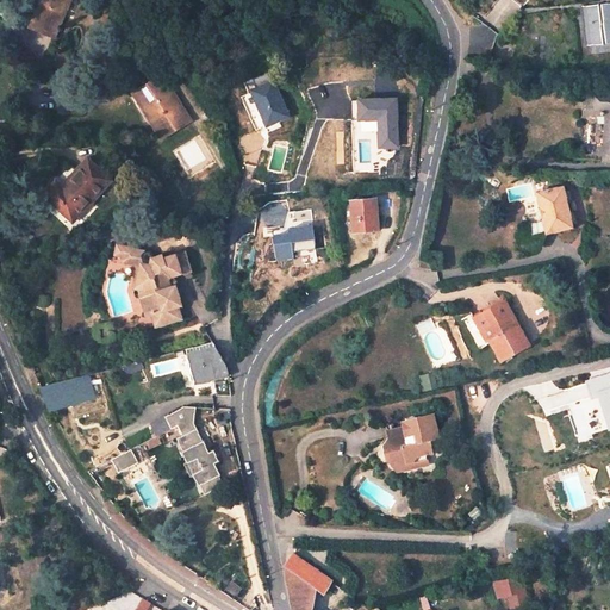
[(45,0),(41,12),(62,22),(70,0),(45,0)]
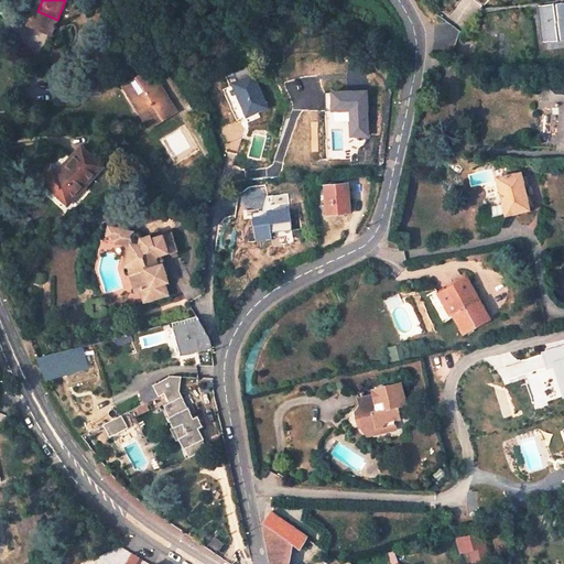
[(563,40),(563,4),(537,8),(540,42),(563,40)]
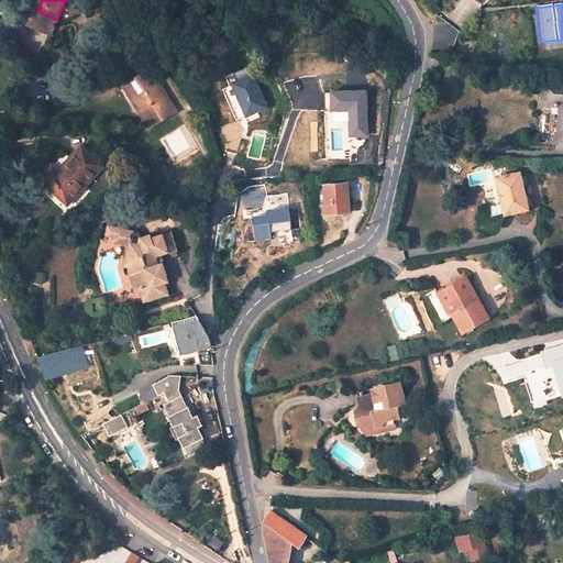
[(35,17),(55,25),(57,20),(37,11),(35,17)]
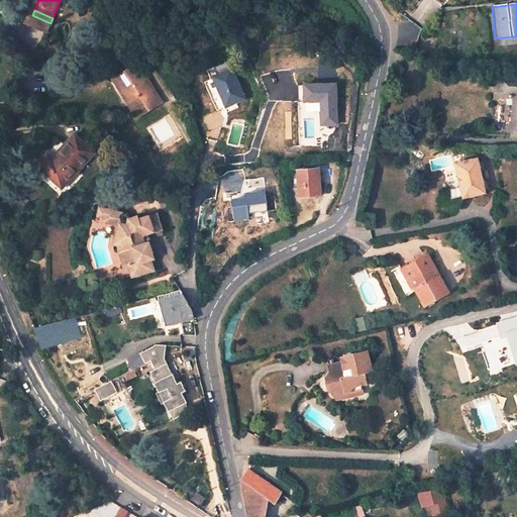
[(137,68),(159,100),(164,97),(142,65),(137,68)]
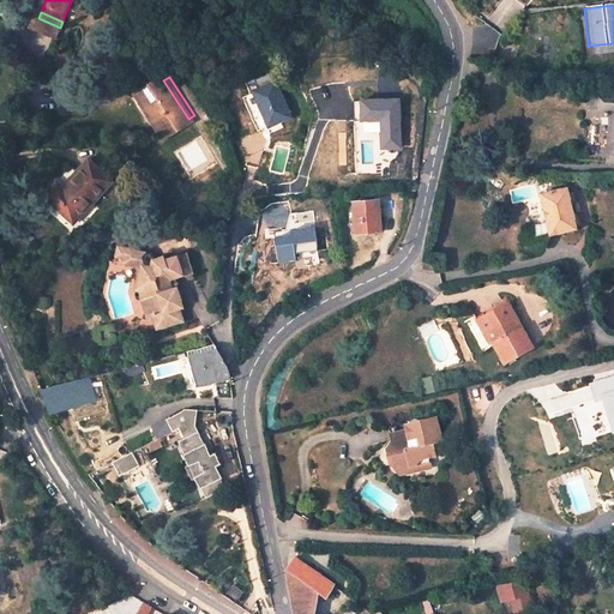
[(188,119),(163,80),(143,94),(167,132),(188,119)]
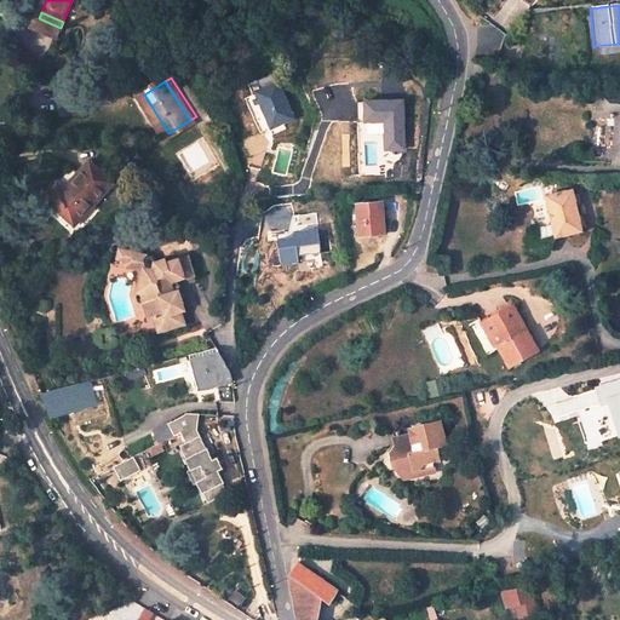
[(296,118),(282,82),(263,90),(271,110),(267,113),(273,127),(296,118)]
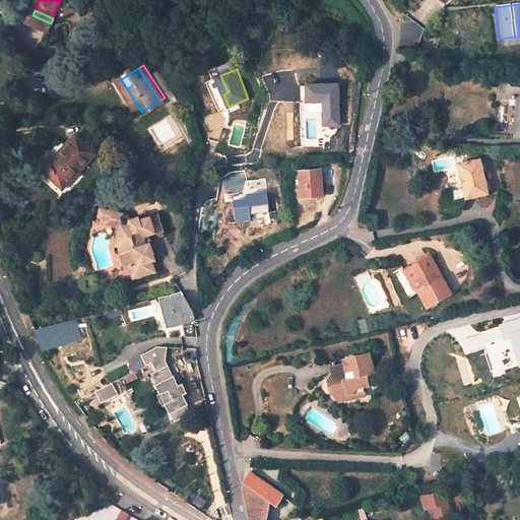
[(519,76),(498,74),(497,96),(512,96),(509,136),(519,136),(519,76)]
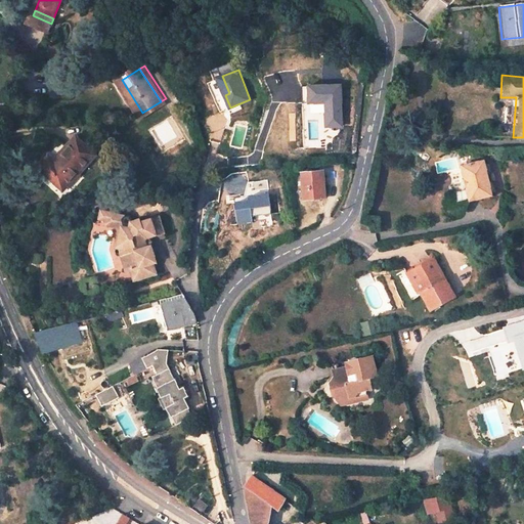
[(142,113),(122,80),(116,83),(137,117),(142,113)]
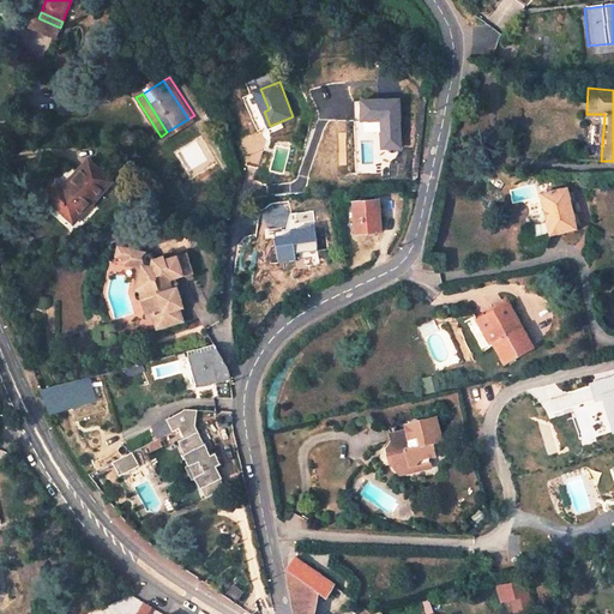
[(384,151),(405,151),(404,100),(357,101),(359,122),(383,121),(384,151)]
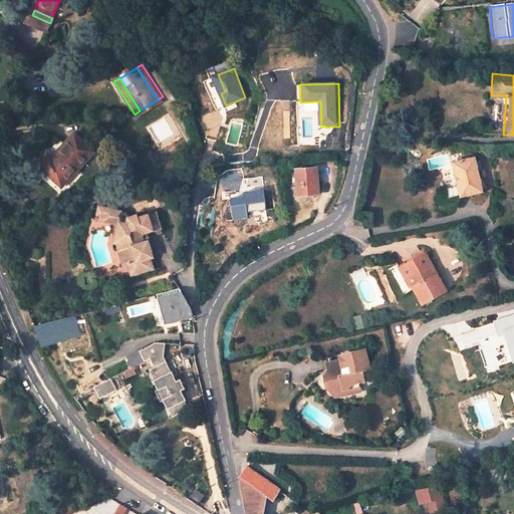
[(95,153),(76,134),(54,158),(49,153),(39,165),(63,187),(95,153)]
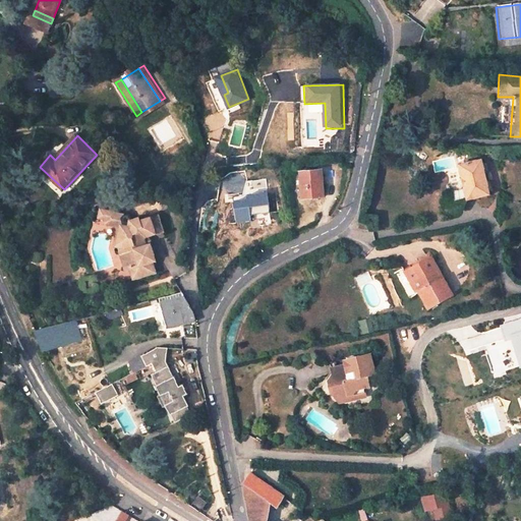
[(458,164),(464,199),(487,195),(481,160),(458,164)]
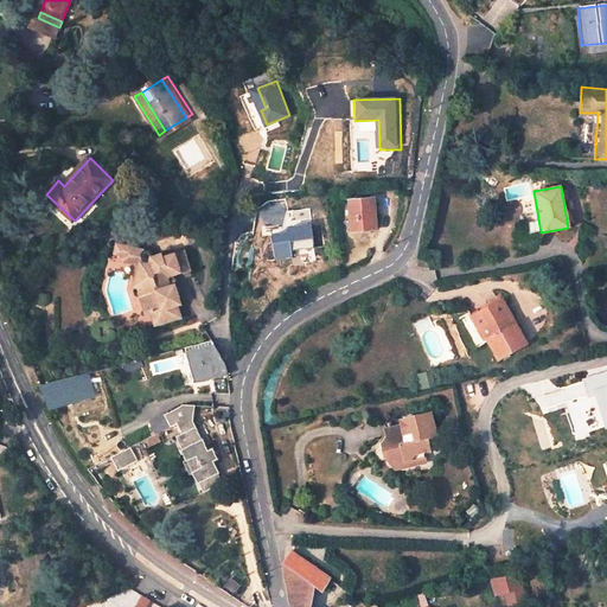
[(377,230),(374,198),(350,200),(352,232),(377,230)]
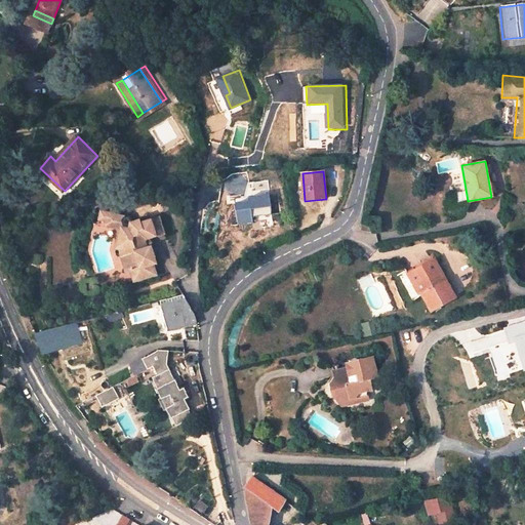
[(103,217),(110,219),(112,214),(112,210),(109,209),(104,208),(103,217)]
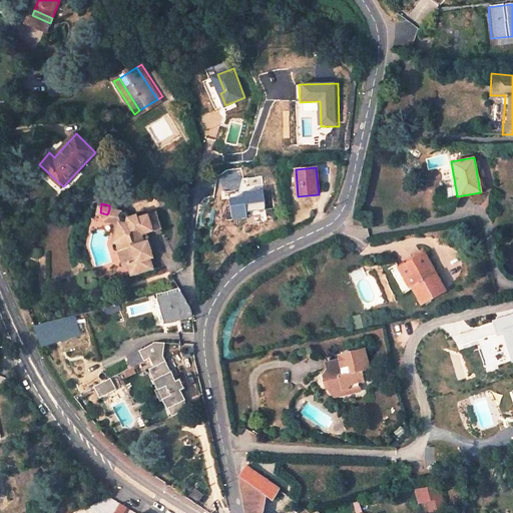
[(127,210),(122,208),(118,211),(119,219),(128,221),(129,213),(127,210)]
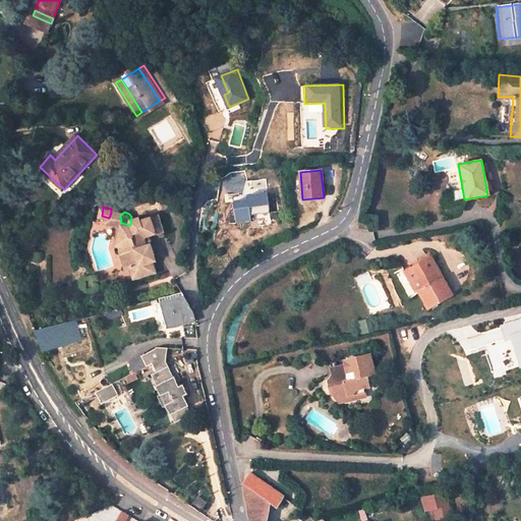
[(109,222),(121,225),(121,223),(120,215),(111,213),(109,218),(109,222)]
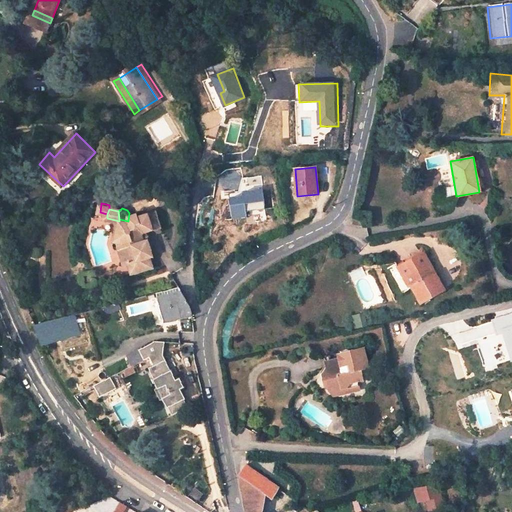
[(147,240),(144,230),(164,224),(160,209),(141,215),(139,210),(129,213),(128,221),(119,219),(119,221),(115,237),(120,238),(119,241),(124,261),(129,260),(131,270),(153,264),(151,254),(154,253),(151,241),(147,240)]
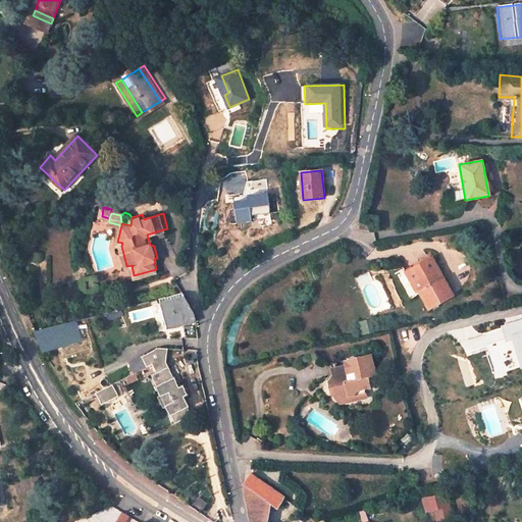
[(452,297),(431,258),(412,268),(417,279),(413,280),(428,309),(452,297)]
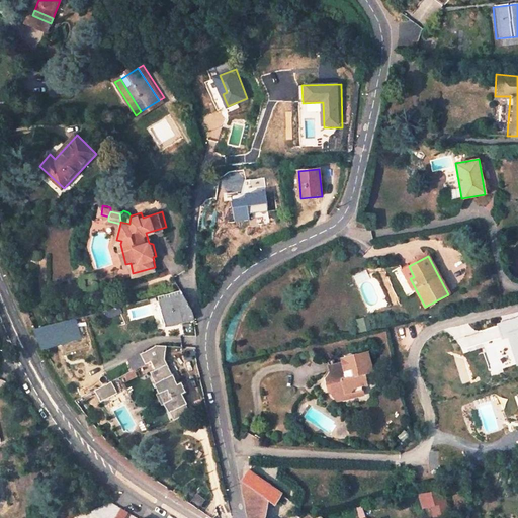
[(406,281),(410,278),(414,277),(409,266),(400,270),(406,281)]
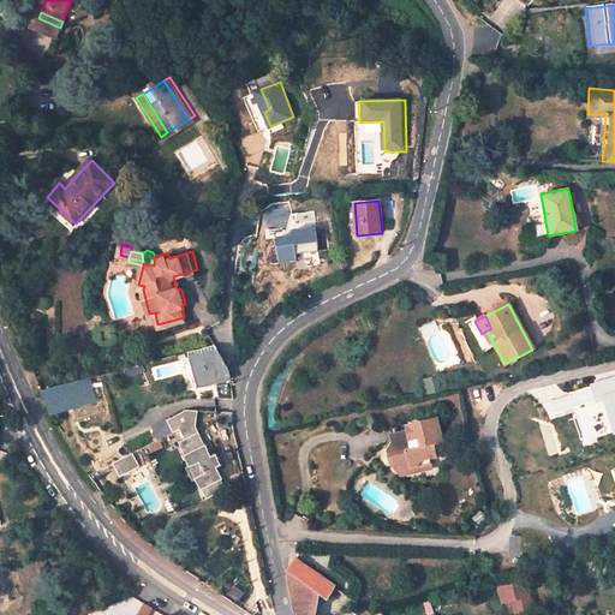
[(186,352),(196,388),(232,378),(232,371),(216,344),(186,352)]
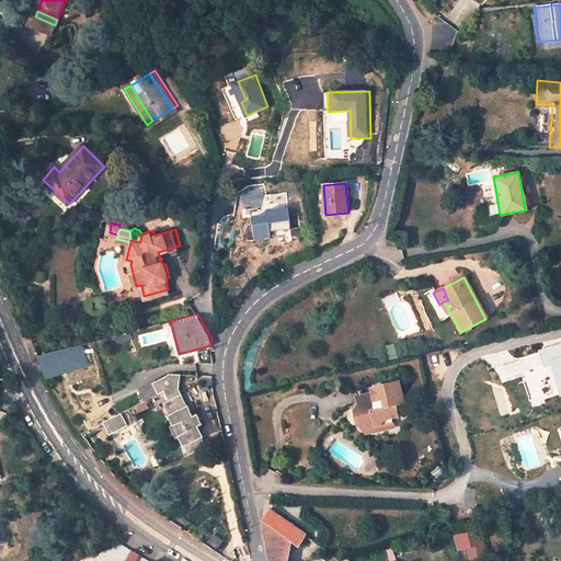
[(80,346),(53,354),(37,358),(47,378),(87,367),(80,346)]
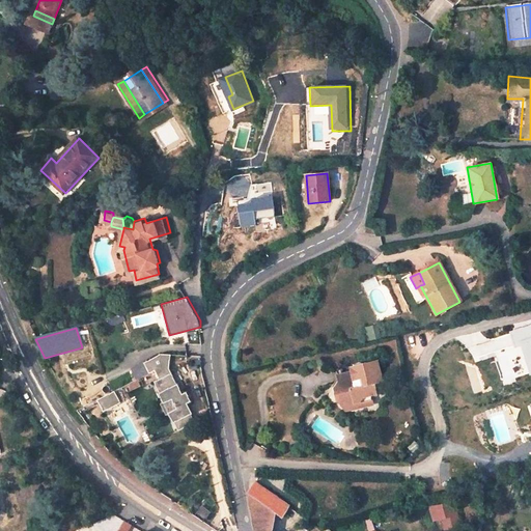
[(159,381),(173,374),(170,370),(172,358),(164,358),(146,366),(151,376),(157,374),(159,381)]
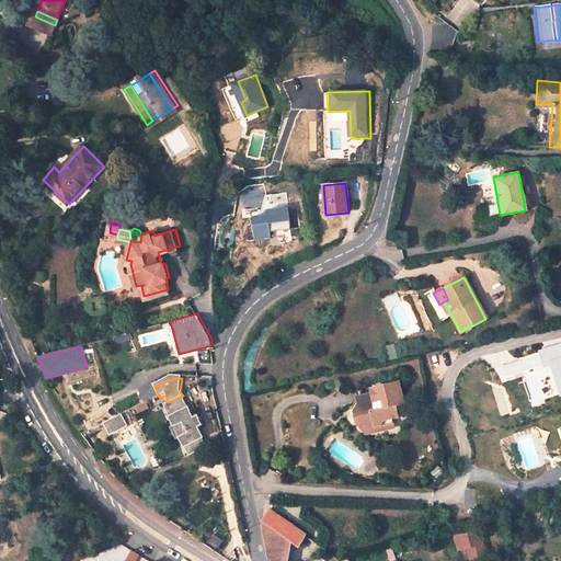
[(374,401),(361,403),(354,412),(356,424),(365,428),(380,425),(382,420),(392,419),(399,416),(397,405),(404,404),(399,381),(370,387),(374,401)]
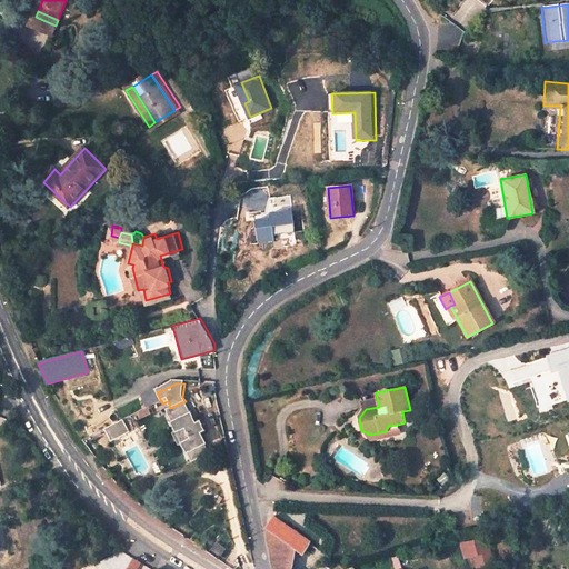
[(162,403),(157,392),(143,398),(149,410),(162,403)]
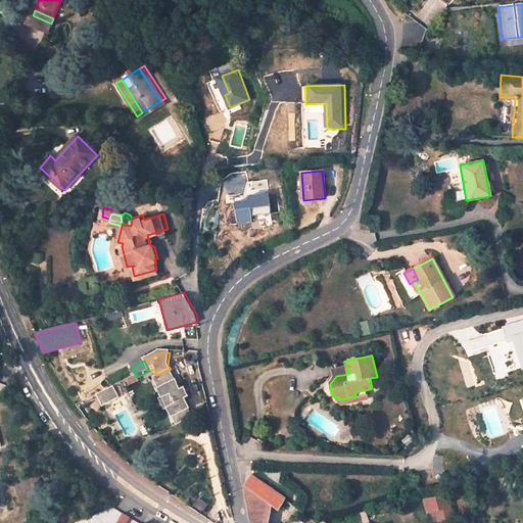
[(175,379),(171,369),(156,375),(154,376),(158,385),(157,386),(162,396),(161,397),(167,409),(169,409),(173,418),(175,418),(178,425),(193,419),(189,409),(191,408),(187,399),(190,397),(185,386),(182,388),(177,378),(175,379)]
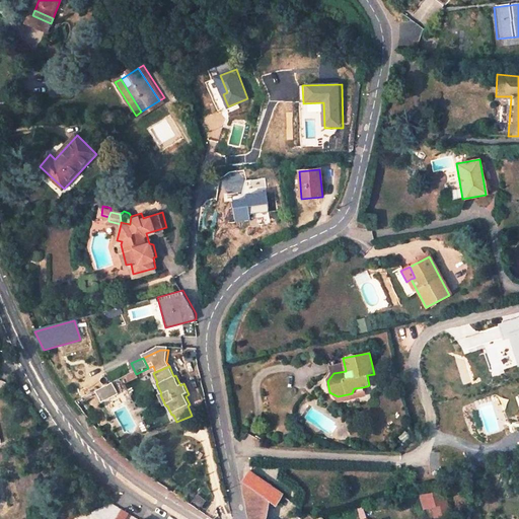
[(126,395),(120,382),(98,392),(104,405),(126,395)]
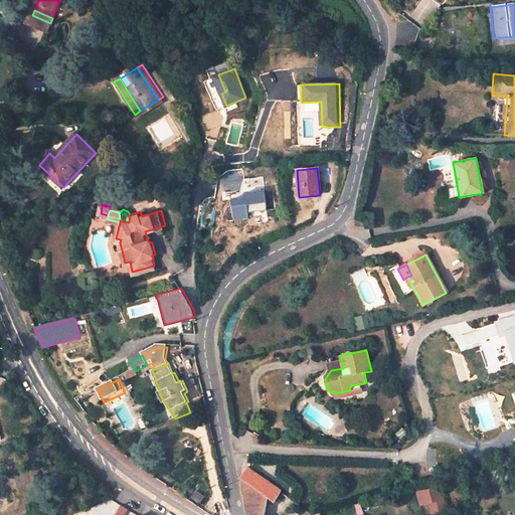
[(349,390),(335,393),(336,398),(362,393),(360,384),(351,385),(349,390)]
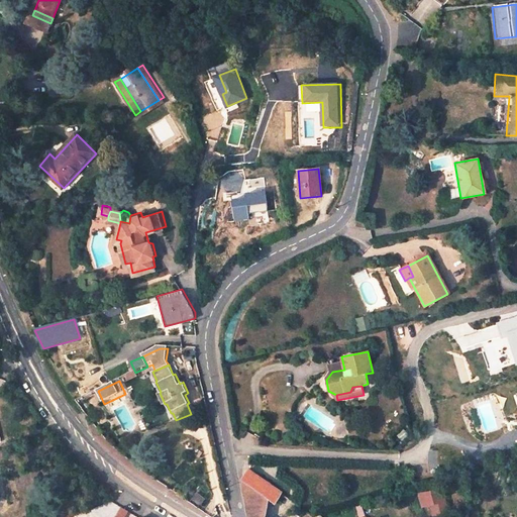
[(278,506),(283,493),(250,471),(242,480),(241,483),(249,516),(271,516),(273,502),(278,506)]
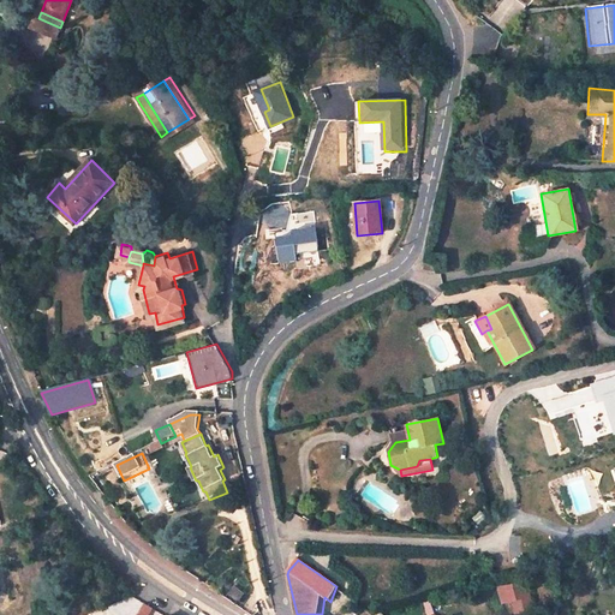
[(535,593),(531,578),(502,584),(507,599),(517,597),(535,593)]
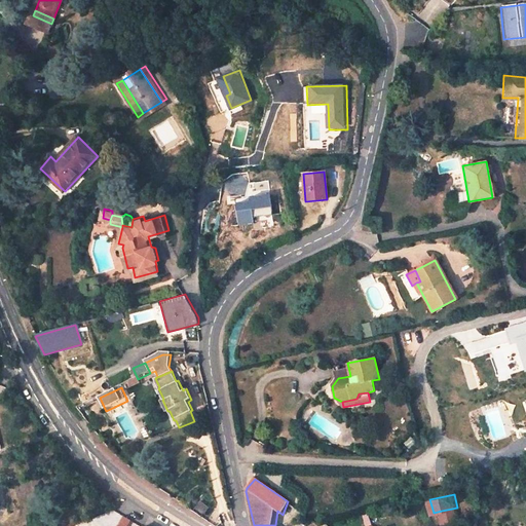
[(457,508),(442,511),(445,523),(460,520),(457,508)]
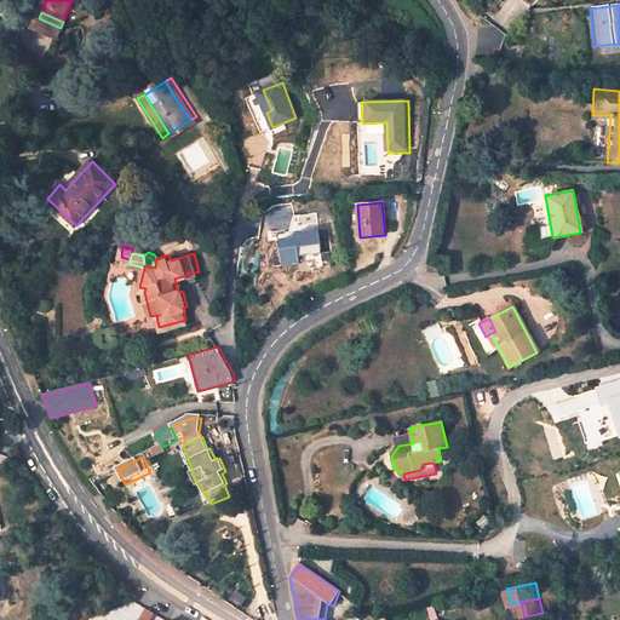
[(441,619),(440,600),(380,618),(371,613),(362,619),(441,619)]
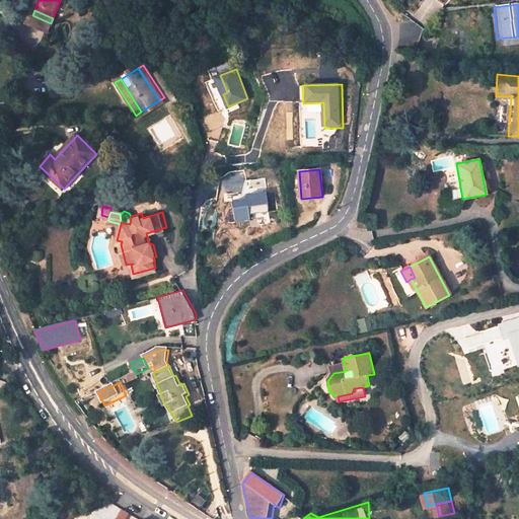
[(122,510),(115,518),(125,518),(128,514),(122,510)]
